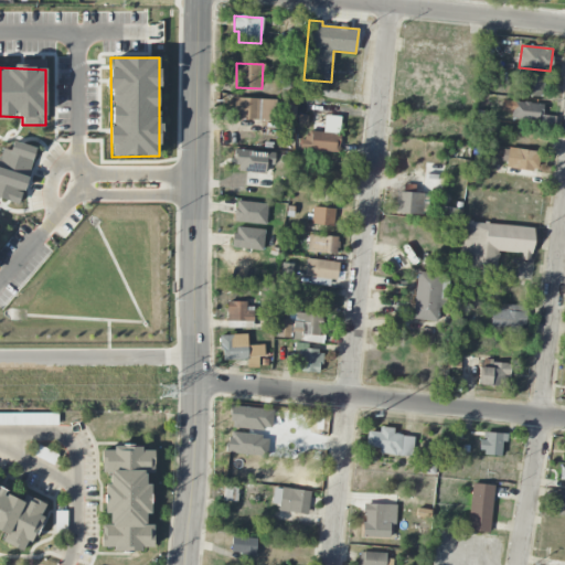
[(541,97),(543,76),(520,75),(519,96),(541,97)]
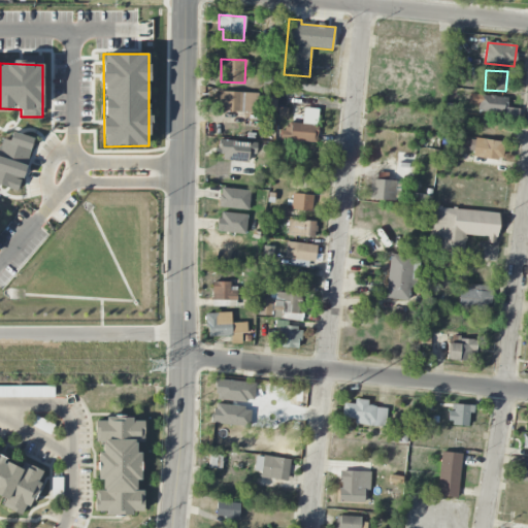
[(258,93),(221,92),(220,111),(258,112),(258,93)]
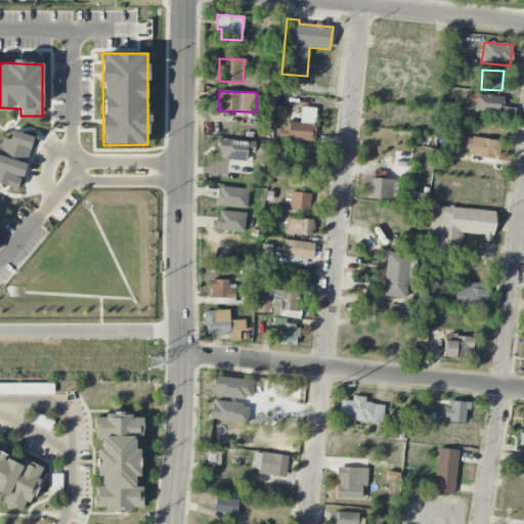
[(503,96),(465,94),(465,103),(475,103),(475,111),(503,113),(503,96)]
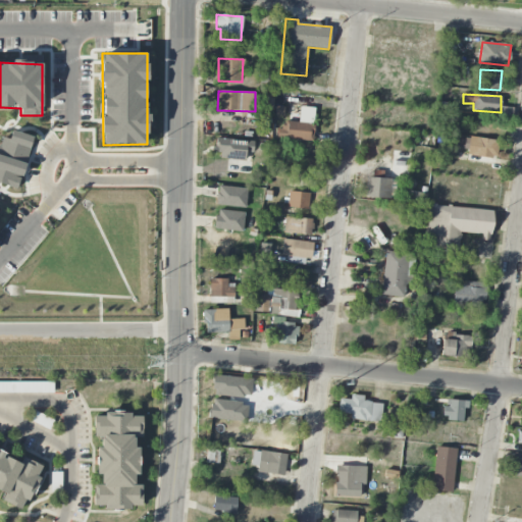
[(279,138),(312,142),(314,124),(281,120),(279,138)]
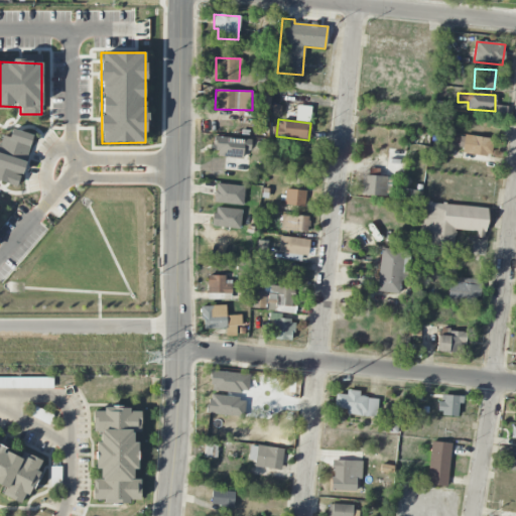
[(32,135),(11,129),(9,137),(0,134),(0,182),(19,187),(32,135)]
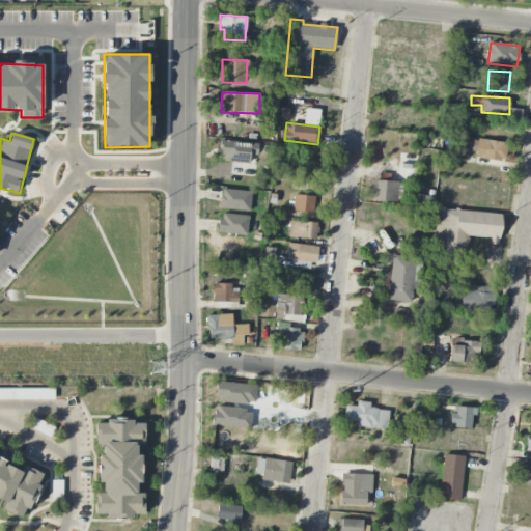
[(508,144),(478,139),(475,157),(505,162),(508,144)]
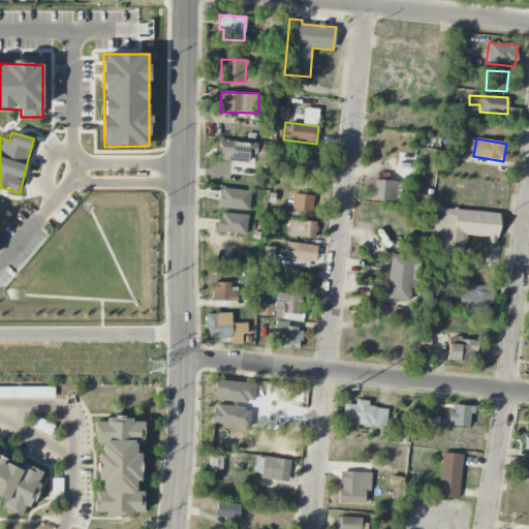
[(230,161),(229,174),(242,175),(242,164),(248,164),(249,154),(256,155),(256,143),(221,142),(220,160),(230,161)]
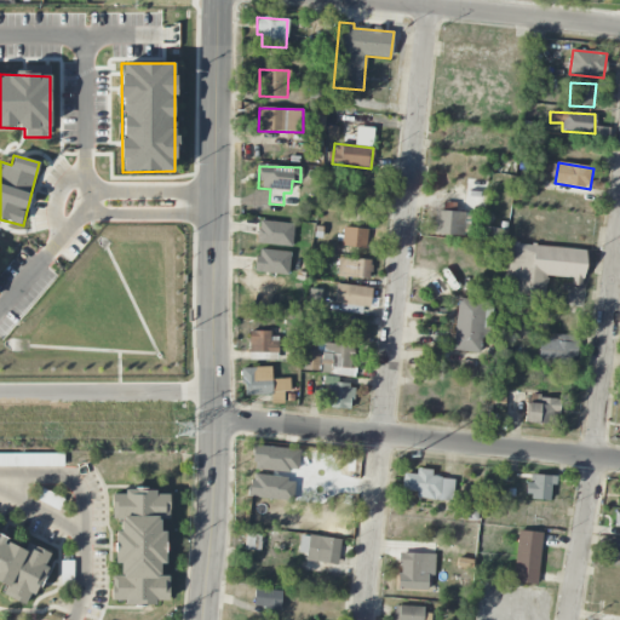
[(434,235),(464,236),(464,212),(435,211),(434,235)]
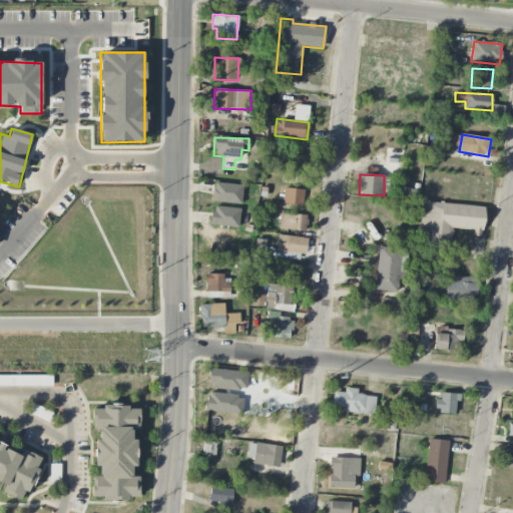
[(240,204),(242,185),(214,182),(211,201),(240,204)]
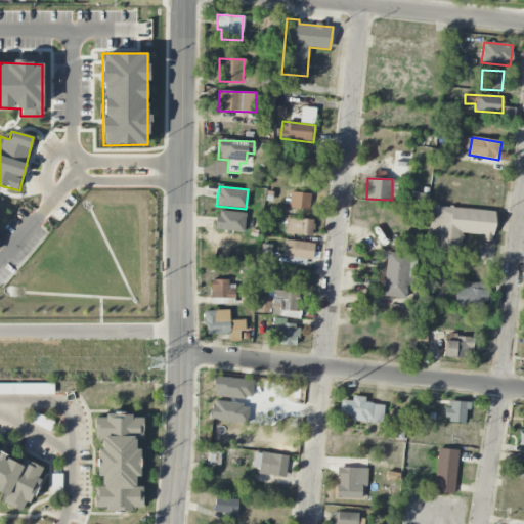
[(310,210),(310,193),(290,192),(289,209),(310,210)]
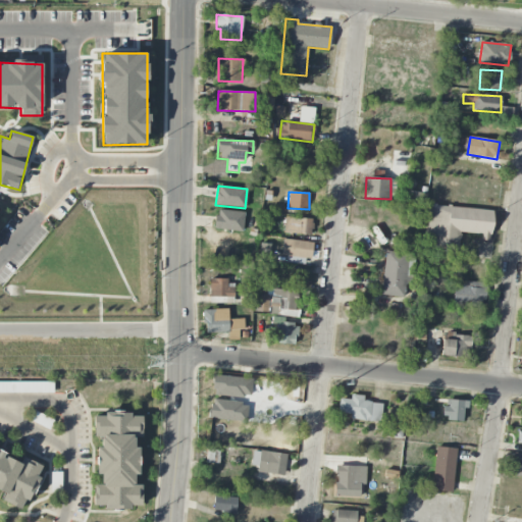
[(493,211),(431,205),(429,219),(438,220),(438,221),(448,221),(447,240),(439,240),(438,249),(457,251),(459,232),(482,235),(481,241),(490,241),(493,211)]
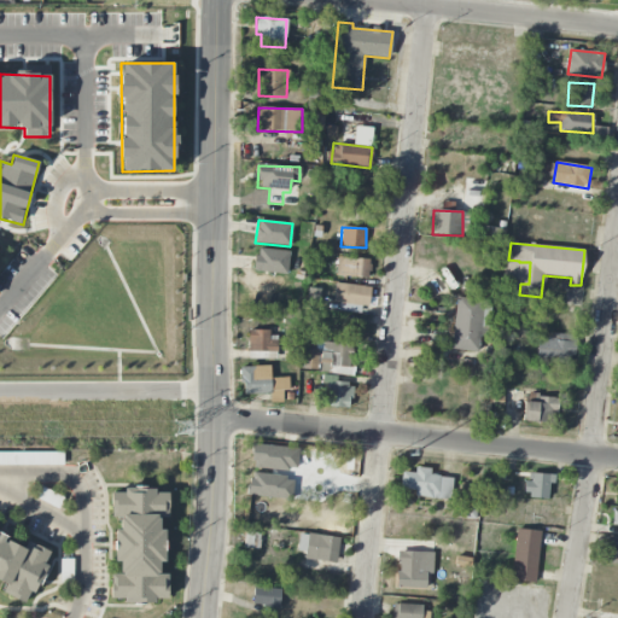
[(290,250),(256,249),(255,272),(289,273),(290,250)]
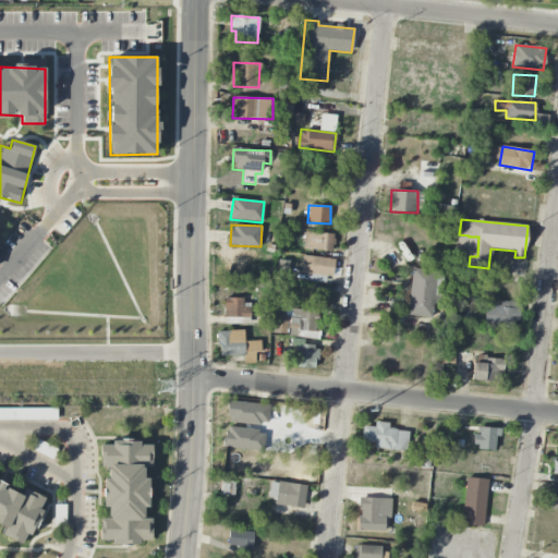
[(334,250),(334,235),(317,235),(317,250),(334,250)]
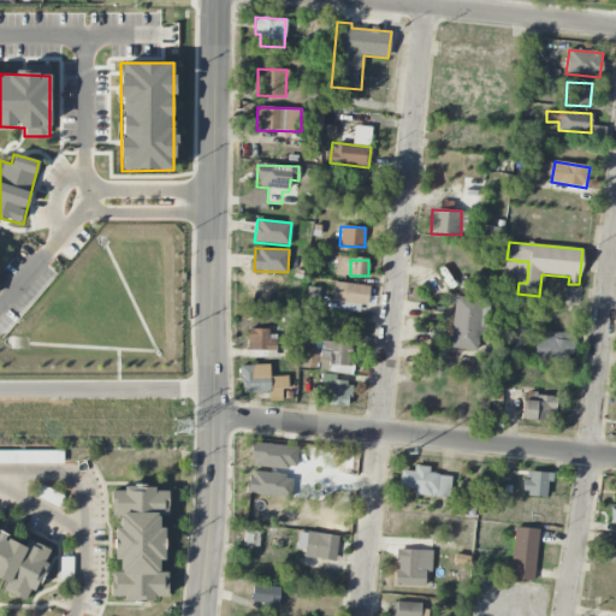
[(369,286),(335,282),(332,301),(367,306),(369,286)]
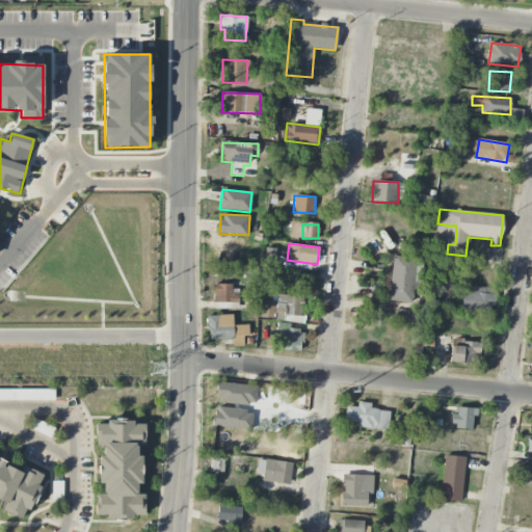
[(388,300),(411,303),(413,289),(420,290),(423,260),(393,257),(388,300)]
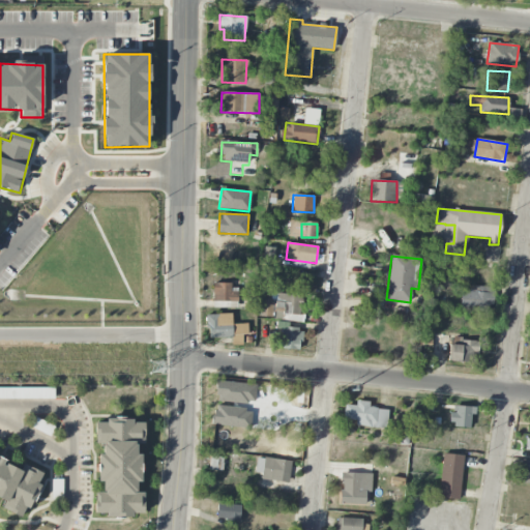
[(213,285),(213,302),(238,301),(238,285),(213,285)]
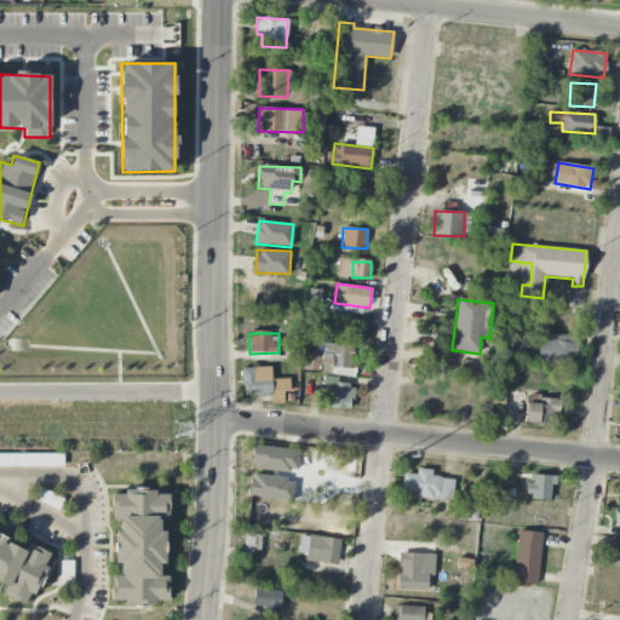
[(579,339),(540,334),(538,359),(577,363),(579,339)]
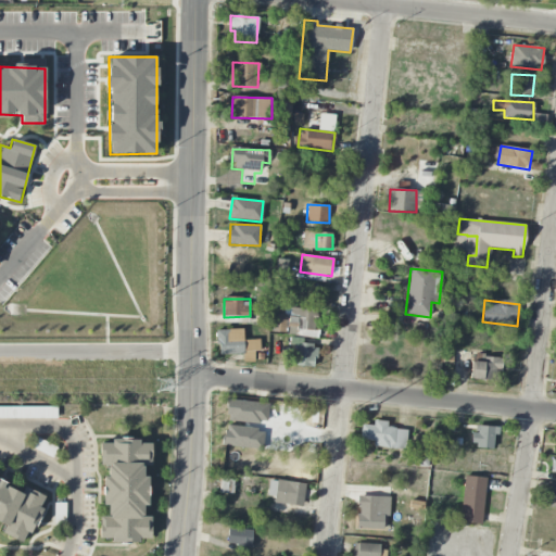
[(270,333),(315,337),(317,310),(286,307),(285,314),(273,313),(270,333)]
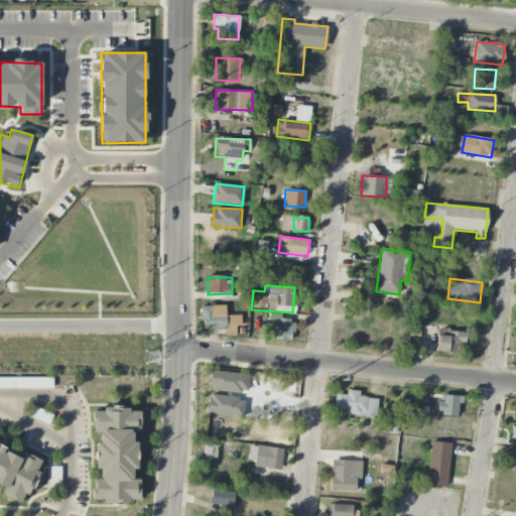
[(241,315),(226,315),(226,306),(202,306),(202,329),(226,329),(226,335),(236,335),(236,326),(241,326),(241,315)]
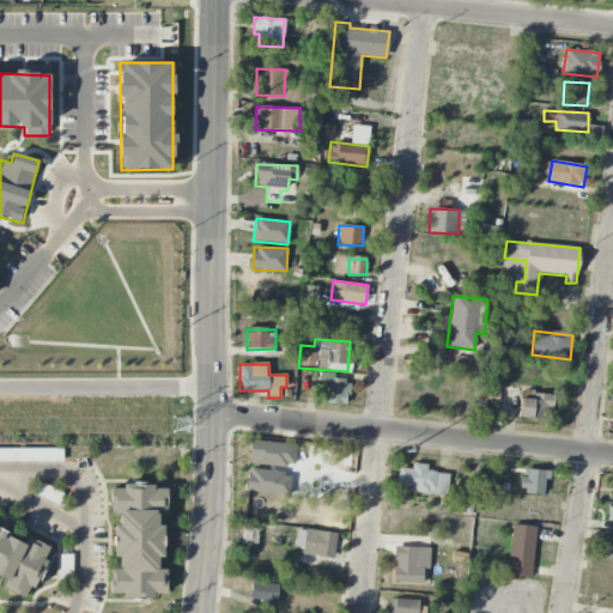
[(326,380),(323,404),(347,405),(349,381),(326,380)]
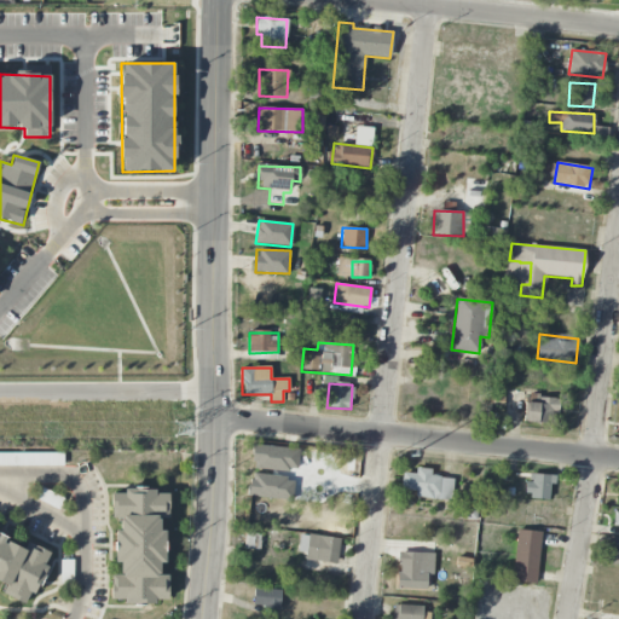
[(555,399),(528,394),(524,421),(551,426),(555,399)]
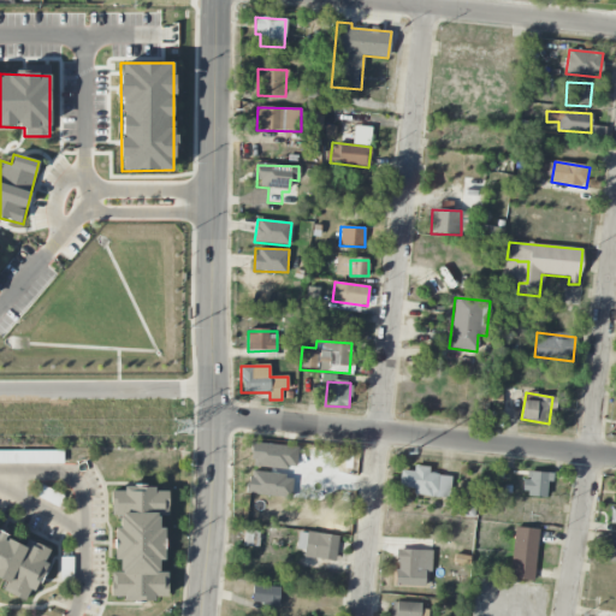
[(0,463),(39,463),(37,451),(0,451),(0,463)]
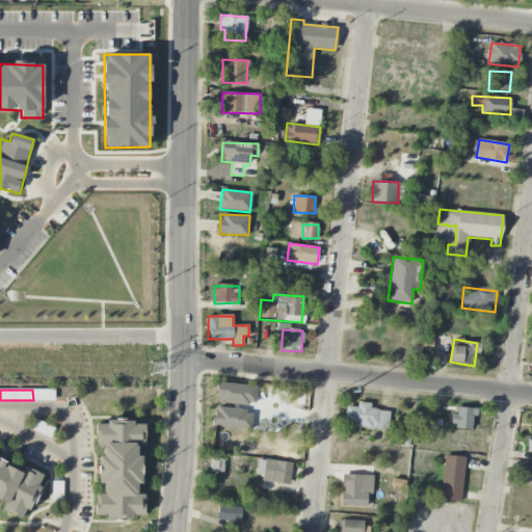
[(390,411),(370,409),(371,403),(357,402),(356,407),(346,406),(345,421),(357,422),(356,427),(388,430),(390,411)]
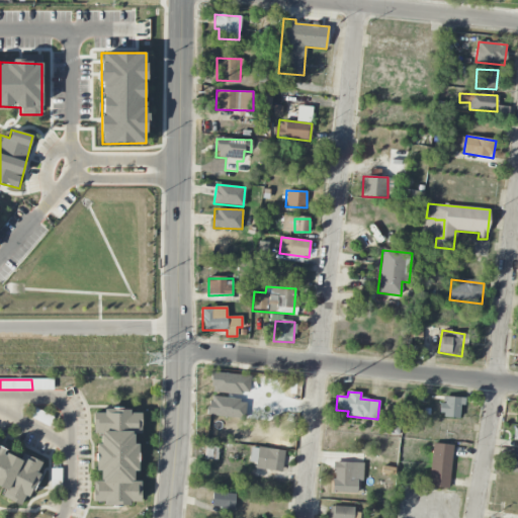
[(439,404),(439,416),(461,417),(462,398),(445,397),(444,404),(439,404)]
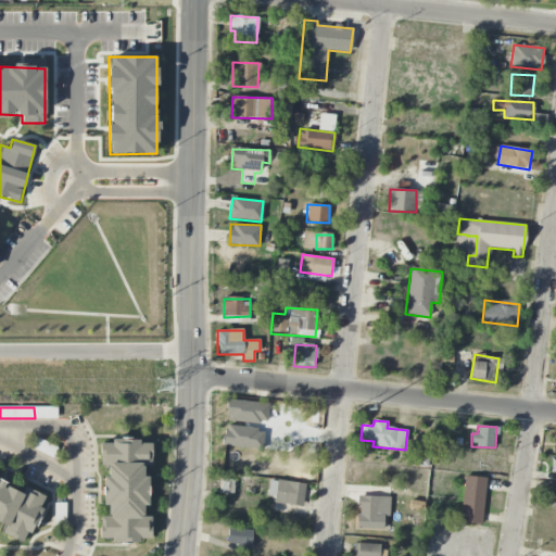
[(99,539),(111,539),(111,542),(151,542),(151,516),(142,516),(142,506),(148,506),(148,476),(142,476),(142,466),(151,466),(151,441),(112,441),(112,443),(100,443),(100,466),(109,466),(108,476),(103,476),(103,506),(108,506),(108,517),(99,517),(99,539)]
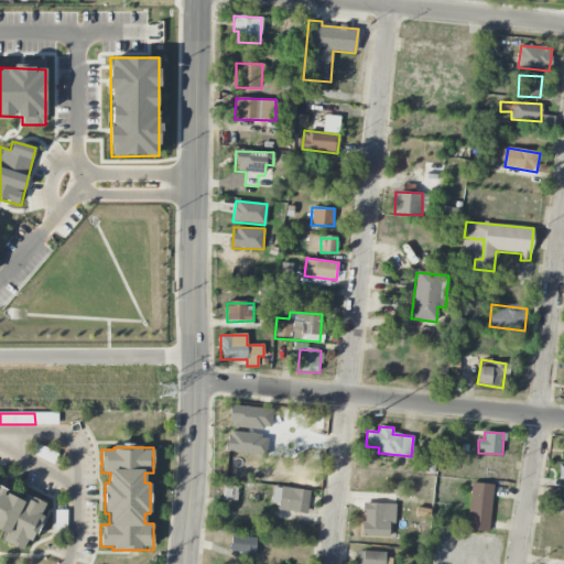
[(425,474),(434,474),(434,457),(432,457),(431,452),(425,452),(425,474)]
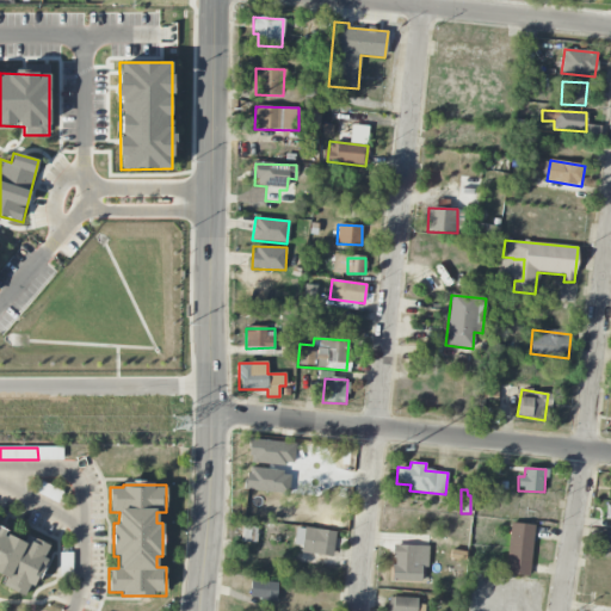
[(532,524),(508,524),(506,575),(530,576),(532,524)]
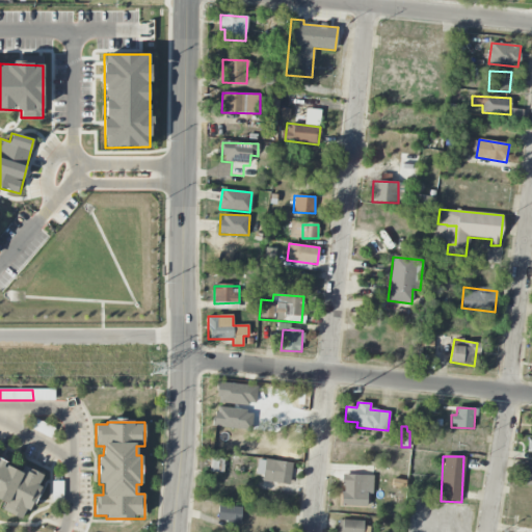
[(292,462),(258,459),(256,479),(290,483),(292,462)]
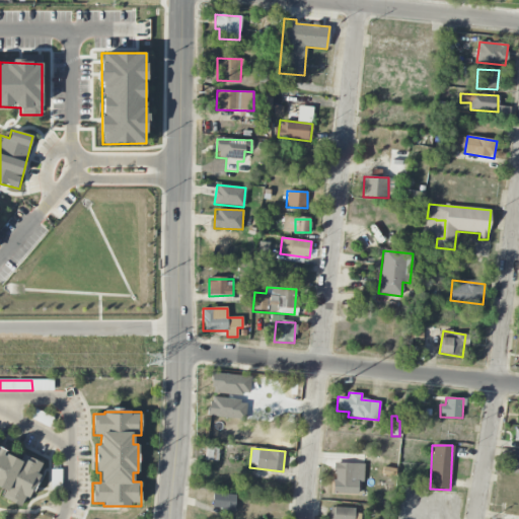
[(0,489),(4,492),(3,498),(14,504),(22,506),(38,482),(39,474),(36,473),(42,464),(26,455),(22,461),(18,460),(0,449),(0,489)]
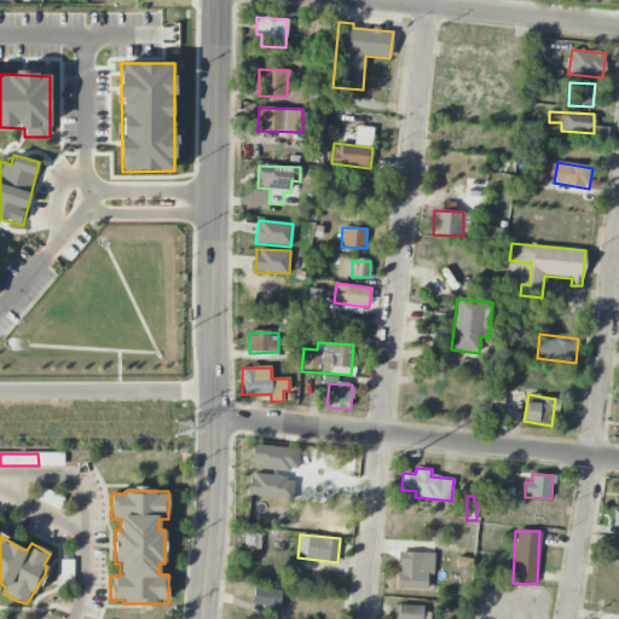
[(618,537),(609,537),(608,565),(618,565),(618,537)]
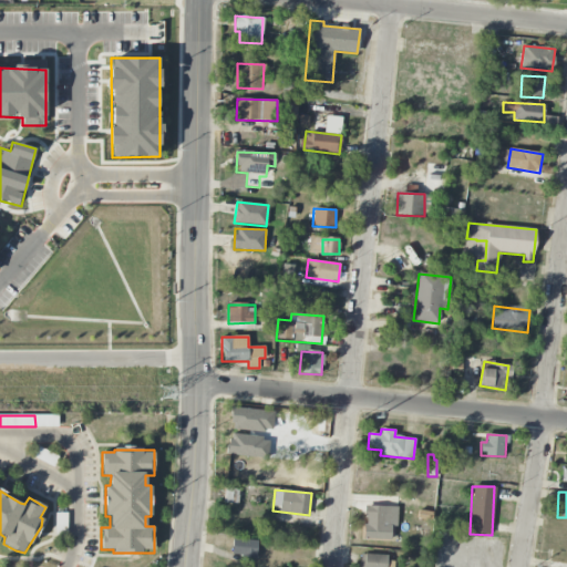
[(391,526),(397,526),(398,507),(364,506),(363,539),(391,540),(391,526)]
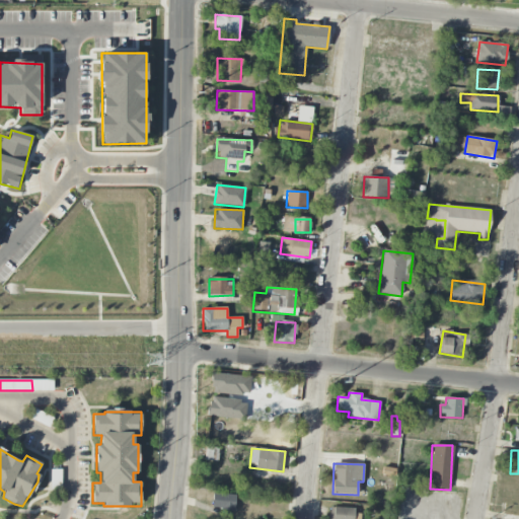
[(235,495),(213,494),(212,509),(235,510),(235,495)]
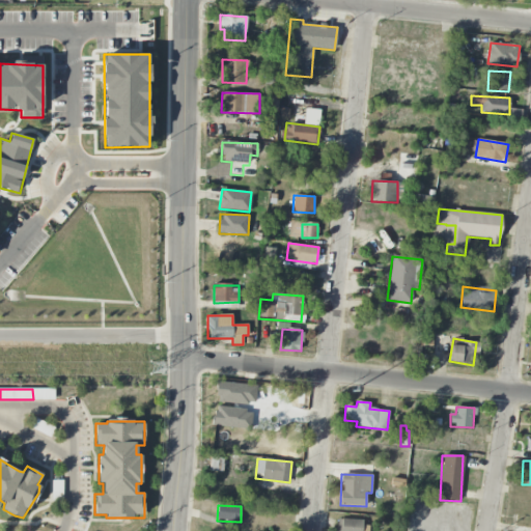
[(368,530),(368,522),(337,521),(337,530),(368,530)]
